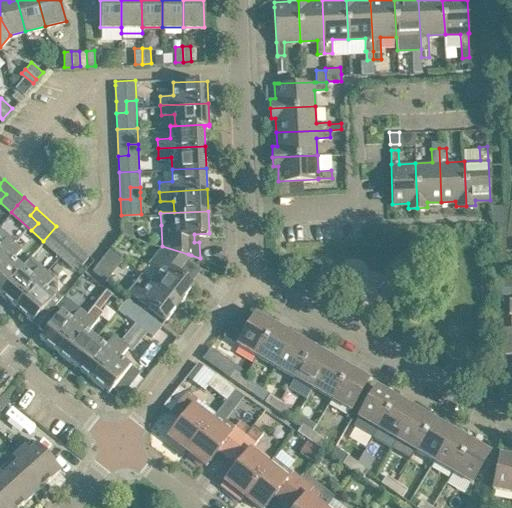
[(62,244),(68,236),(56,226),(43,241),(64,259),(70,251),(62,244)]
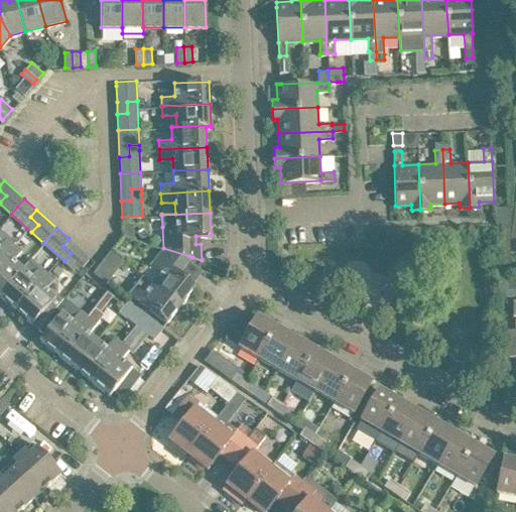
[(0,258),(14,243),(7,237),(0,244),(0,258)]
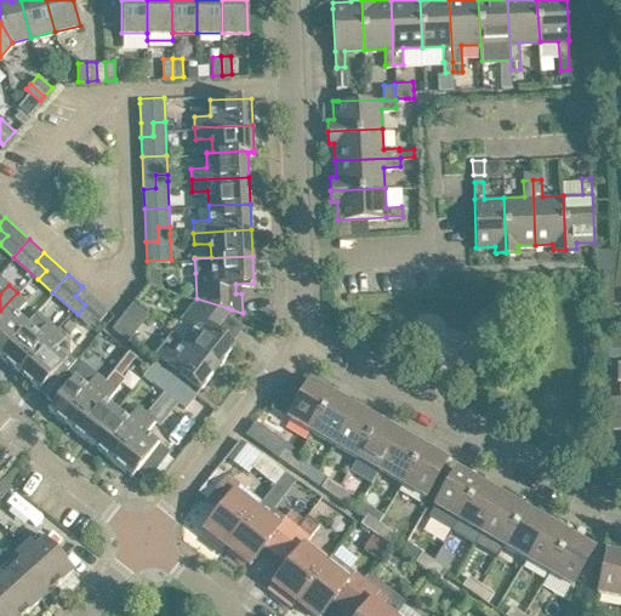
[(108,309),(93,296),(83,286),(75,296),(85,304),(78,314),(92,328),(108,309)]
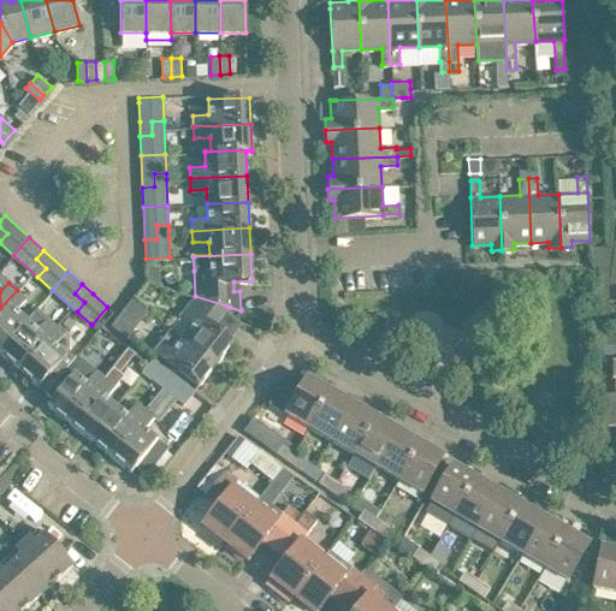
[(0,348),(25,319),(15,309),(25,298),(17,290),(0,308),(0,348)]
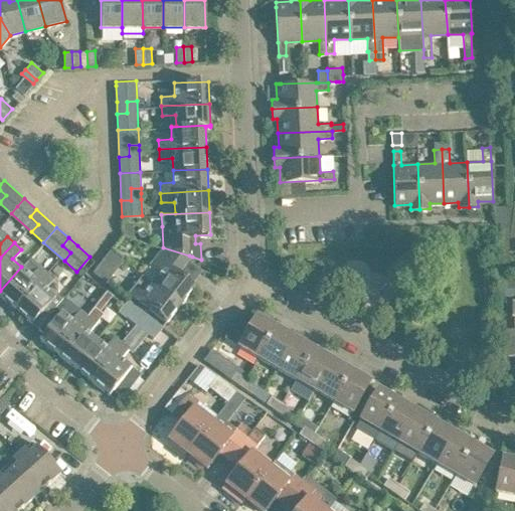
[(189,256),(163,247),(150,265),(160,273),(153,282),(180,304),(194,286),(176,272),(189,256)]
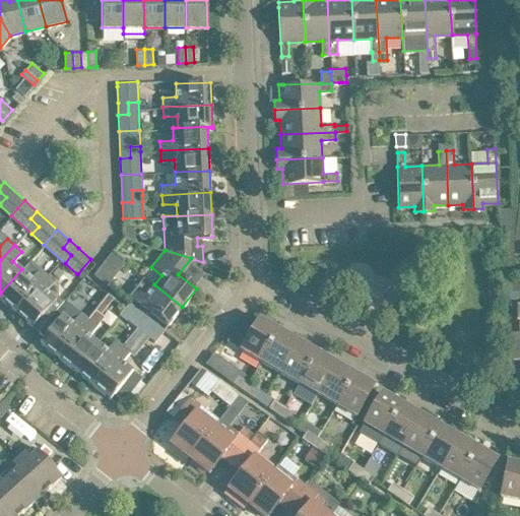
[(112,251),(100,266),(93,273),(110,286),(128,263),(112,251)]
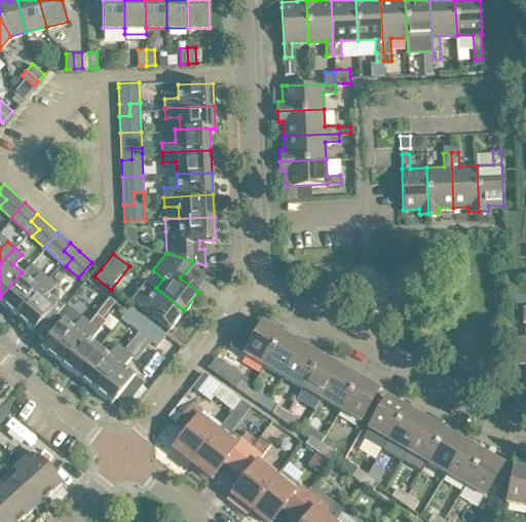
[(22,272),(0,297),(0,300),(15,313),(47,277),(40,270),(31,262),(22,272)]
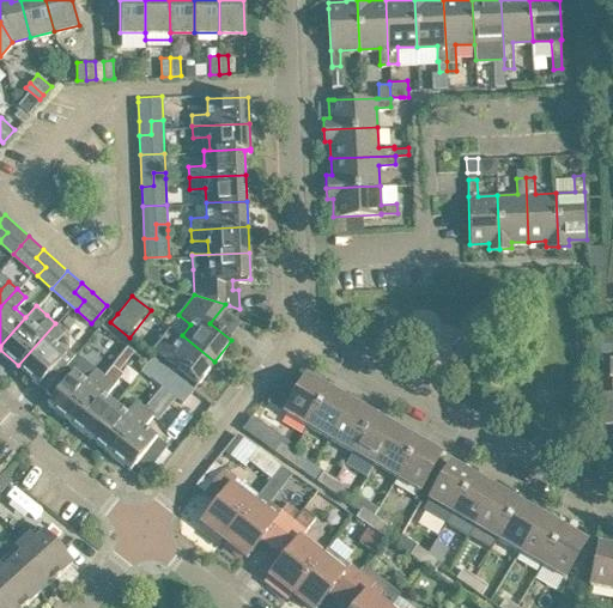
[(55,323),(18,365),(37,383),(44,376),(50,382),(73,353),(68,348),(67,334),(55,323)]
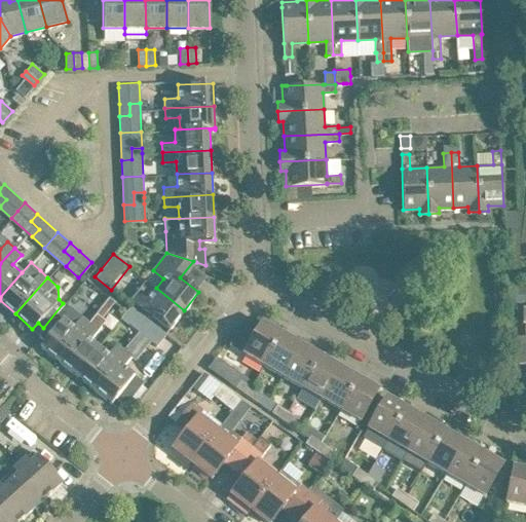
[(138,289),(132,298),(153,315),(170,328),(184,310),(156,288),(146,280),(138,289)]
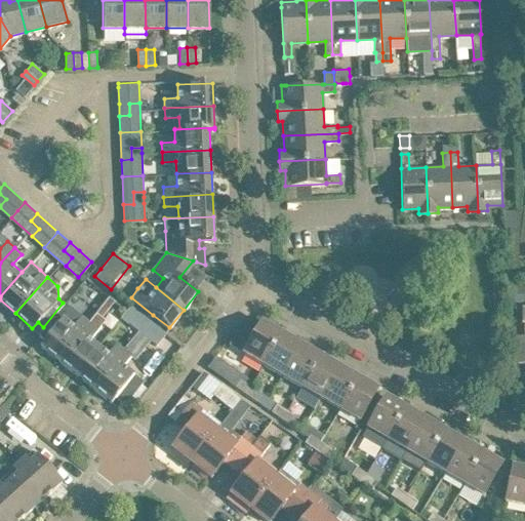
[(524,285),(515,286),(515,298),(524,298),(524,285)]
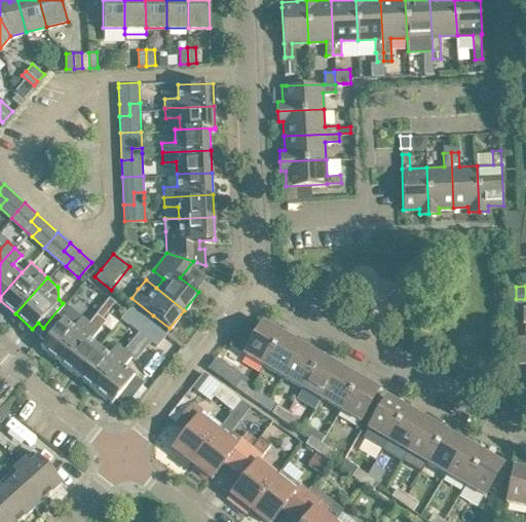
[(97,311),(59,360),(76,374),(98,346),(88,338),(97,328),(98,329),(106,319),(102,317),(115,299),(110,295),(97,311)]
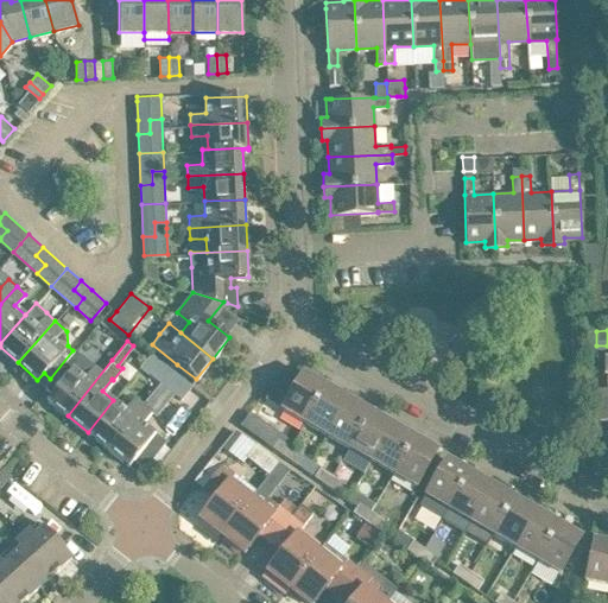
[(73,350),(50,379),(44,386),(52,393),(48,399),(68,416),(112,360),(102,370),(94,365),(93,366),(74,349),(73,350)]
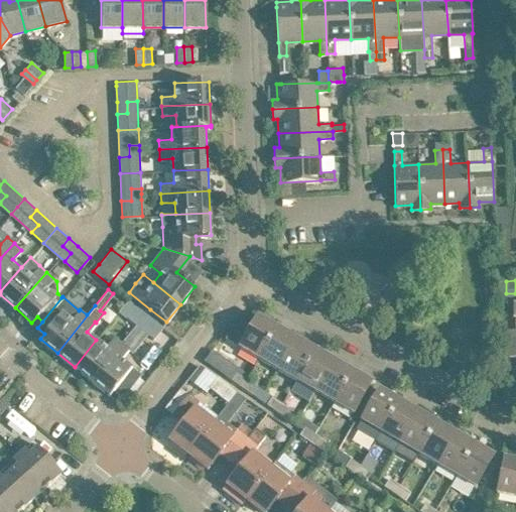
[(118,310),(128,299),(128,298),(124,302),(120,299),(113,306),(118,310)]
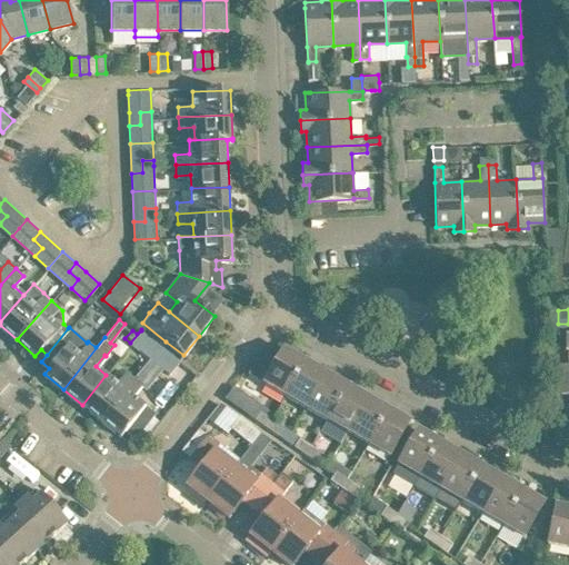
[(130,343),(139,349),(139,348),(148,355),(158,343),(149,336),(150,335),(141,329),(141,330),(130,343)]
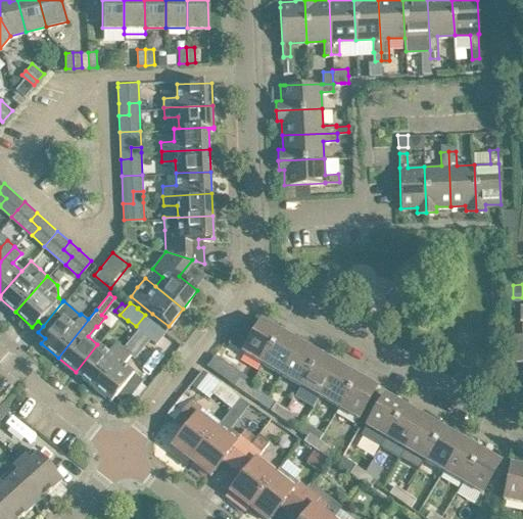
[(522,333),(513,333),(512,333),(511,360),(522,360),(522,303),(520,303),(519,320),(522,320),(522,333)]
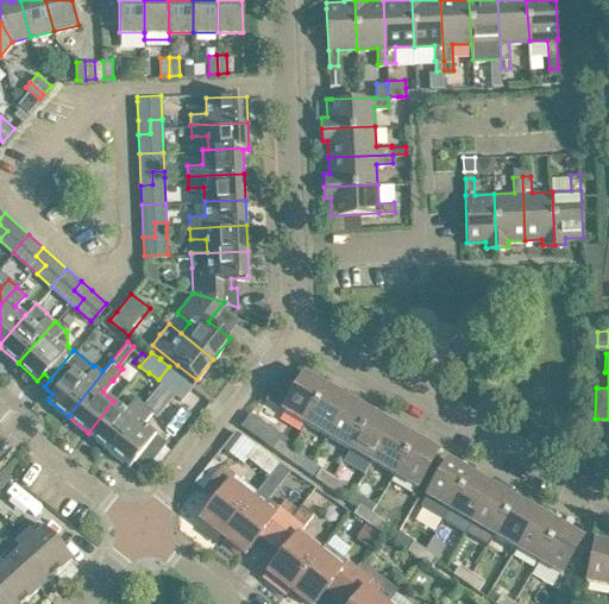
[(192,385),(174,370),(169,366),(158,379),(182,398),(192,385)]
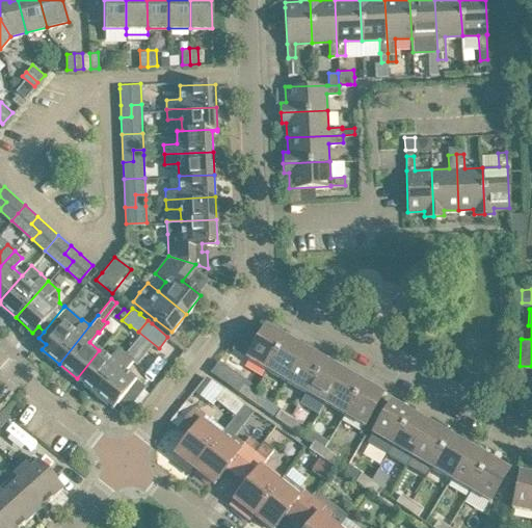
[(244,326),(232,348),(266,368),(285,336),(265,324),(259,335),(244,326)]
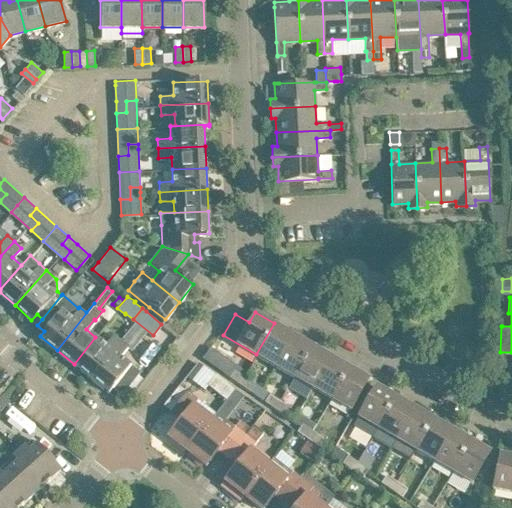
[(293,334),(274,323),(256,354),(275,365),(293,334)]
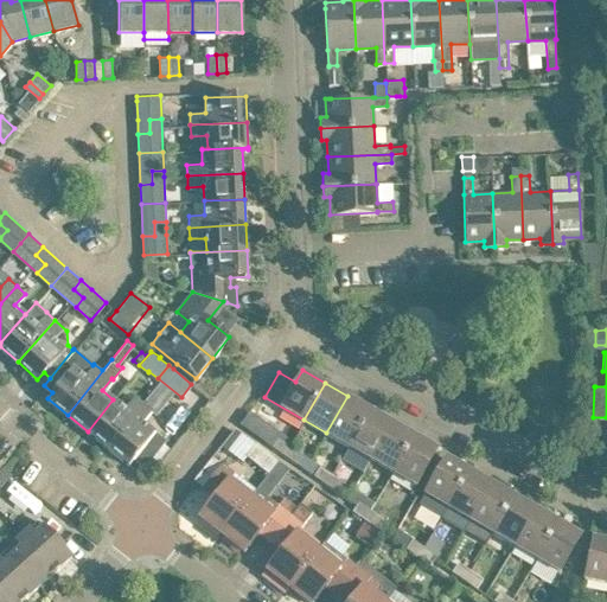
[(88,431),(108,447),(142,402),(134,396),(125,408),(113,399),(88,431)]
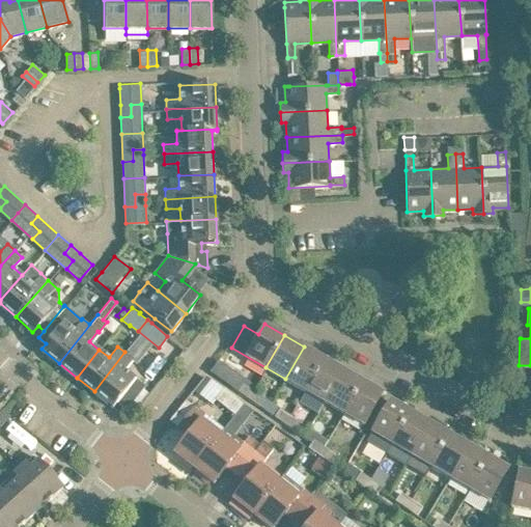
[(324,358),(304,347),(285,379),(305,390),(324,358)]
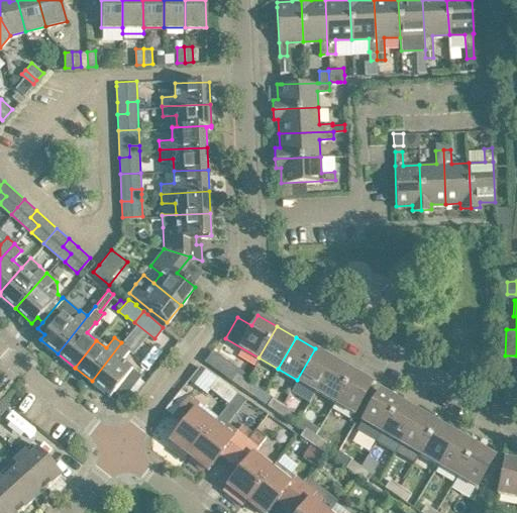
[(121,342),(92,381),(110,395),(113,391),(131,368),(121,360),(129,348),(121,342)]
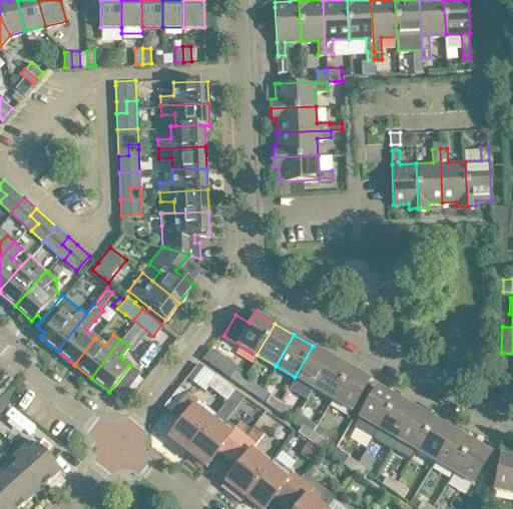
[(331,357),(313,346),(295,377),(313,388),(331,357)]
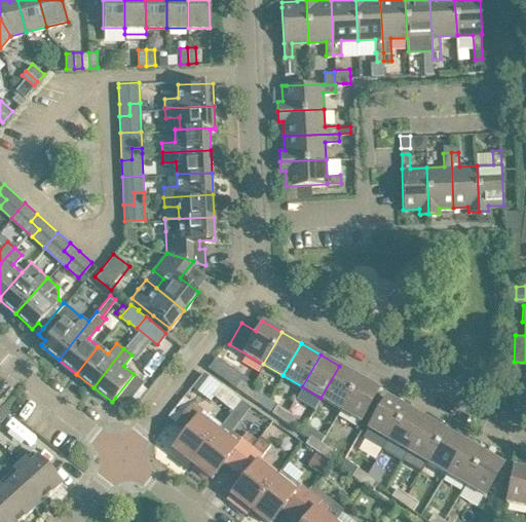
[(321,398),(340,409),(359,377),(339,366),(321,398)]
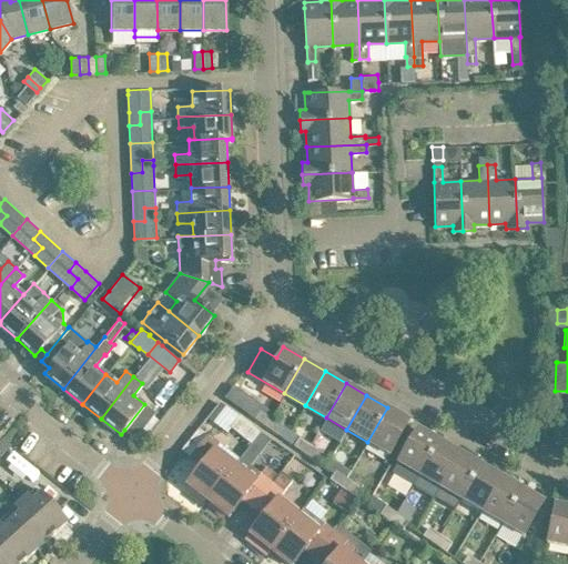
[(231,425),(251,442),(260,431),(240,414),(220,400),(208,415),(226,431),(231,425)]
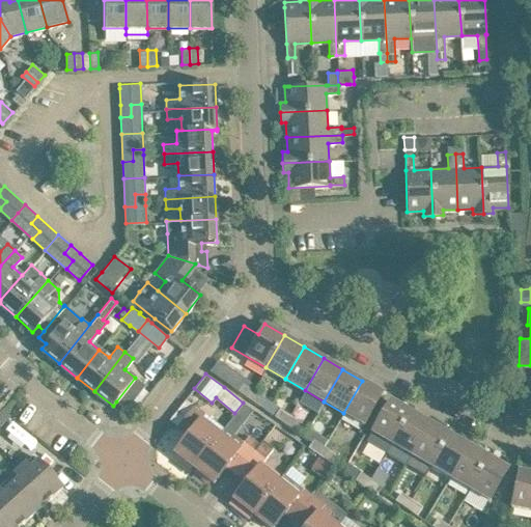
[(343,413),(363,424),(382,392),(362,381),(343,413)]
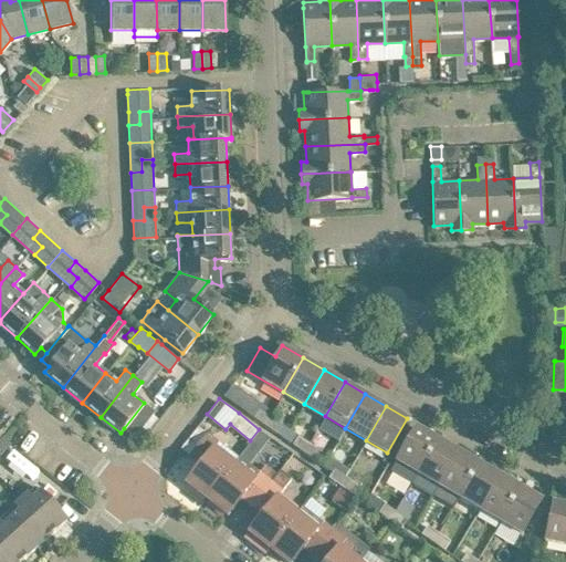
[(264,423),(270,414),(259,407),(253,415),(264,423)]
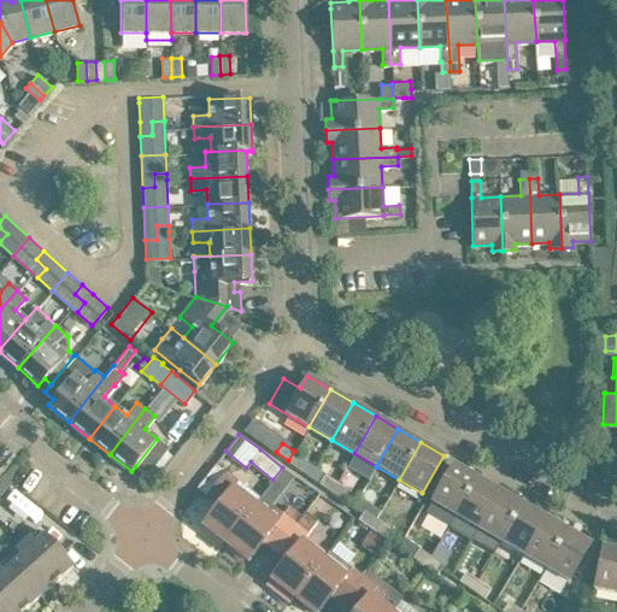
[(288,460),(300,469),(307,460),(294,451),(288,460)]
